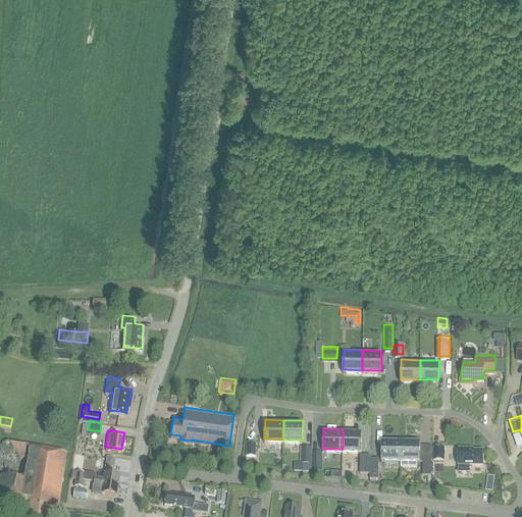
[(361,449),(362,429),(343,429),(343,449),(361,449)]
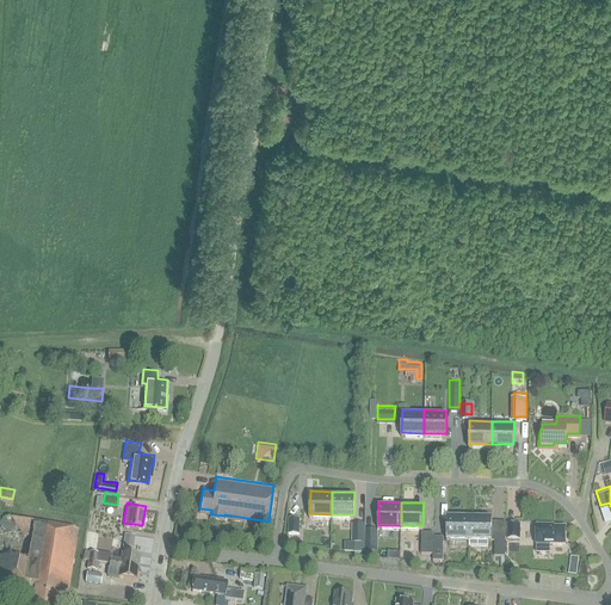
[(469,536),(469,513),(448,512),(446,536),(469,536)]
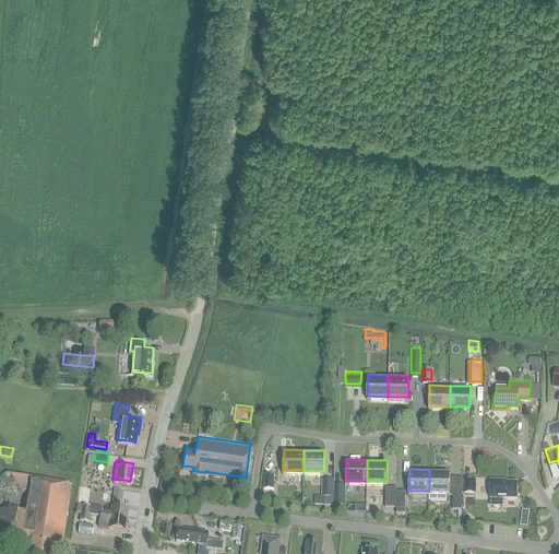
[(273,484),(273,470),(263,470),(263,484),(273,484)]
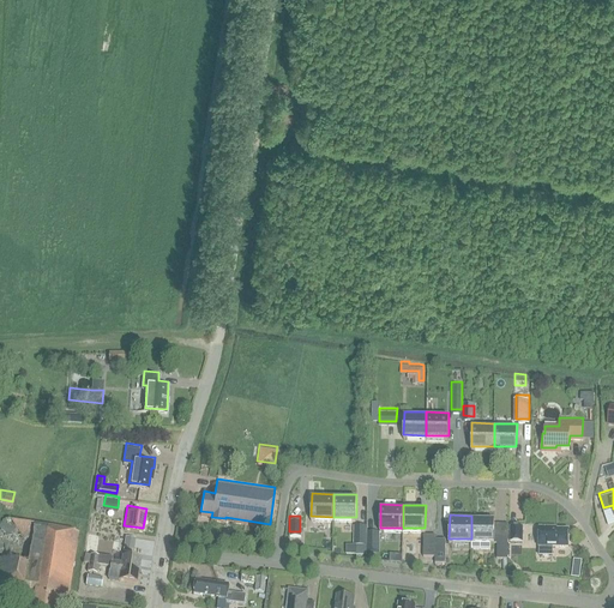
[(494,539),(494,516),(471,516),(471,539),(471,545),(491,545),(491,539),(494,539)]
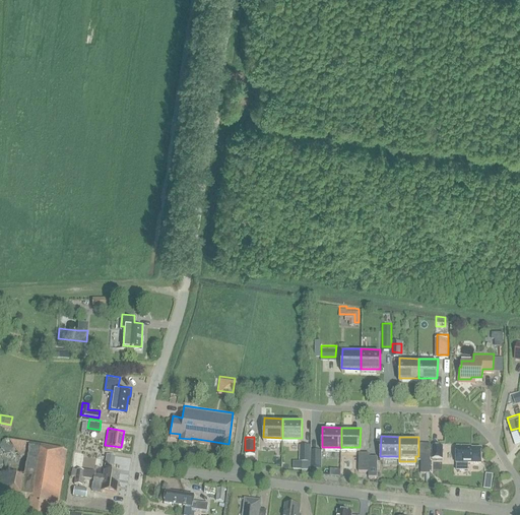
[(311,441),(300,441),(300,457),(301,457),(310,458),(310,457),(311,441)]
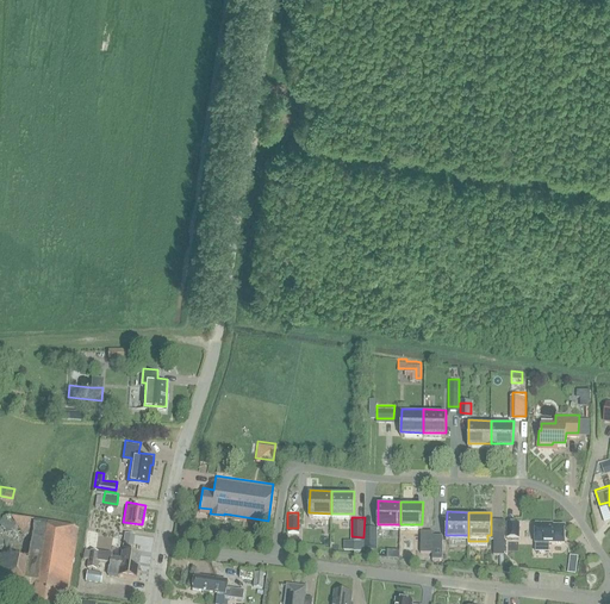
[(518,518),(506,518),(506,533),(518,533),(518,518)]
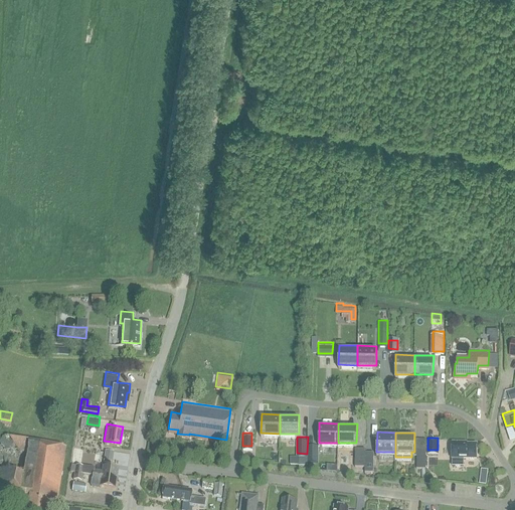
[(464,455),(477,455),(477,441),(461,441),(461,439),(452,439),(452,454),(464,455)]
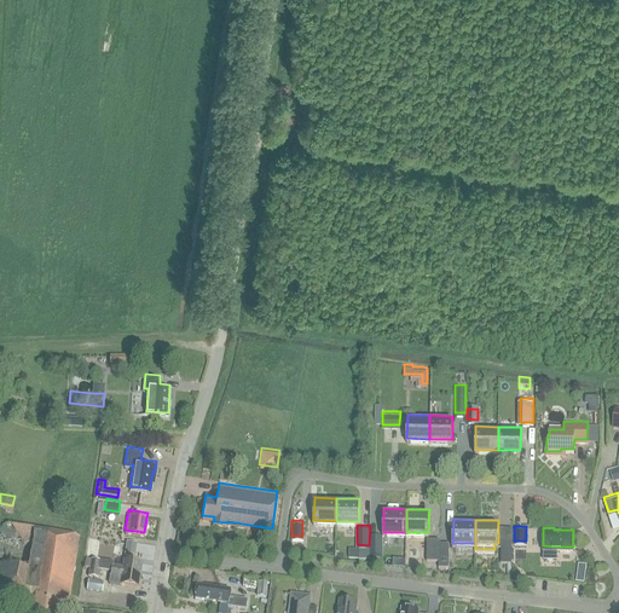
[(382,551),(383,532),(370,531),(370,550),(382,551)]
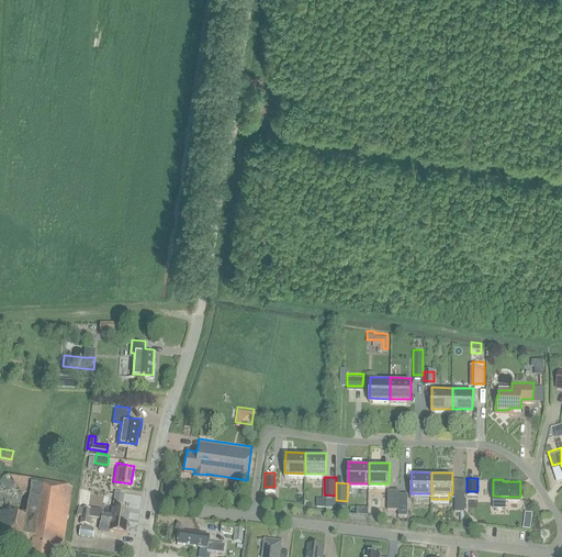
[(115,486),(114,499),(124,500),(125,487),(115,486)]
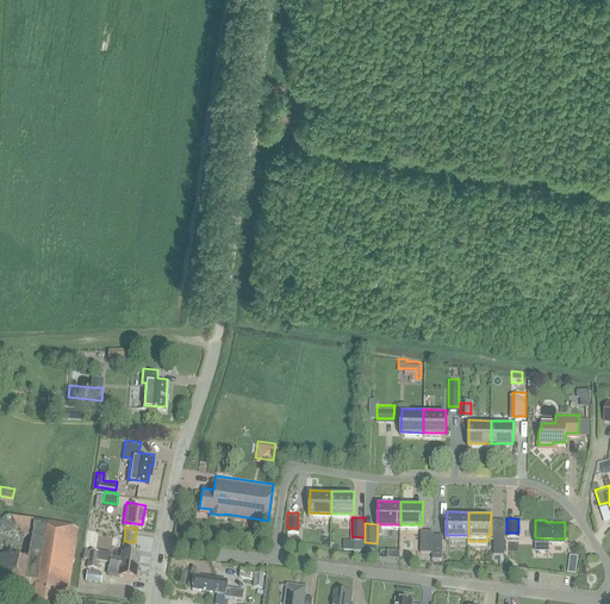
[(433,548),(433,531),(433,527),(421,527),(421,548),(433,548)]
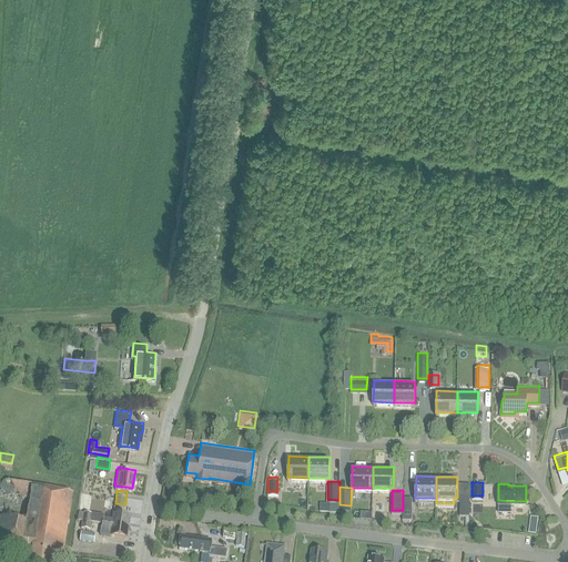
[(469,512),(469,490),(459,490),(459,512),(469,512)]
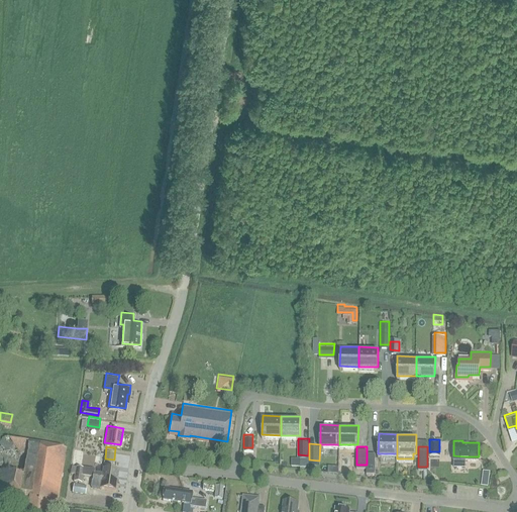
[(375,471),(375,450),(367,450),(367,465),(367,471),(375,471)]
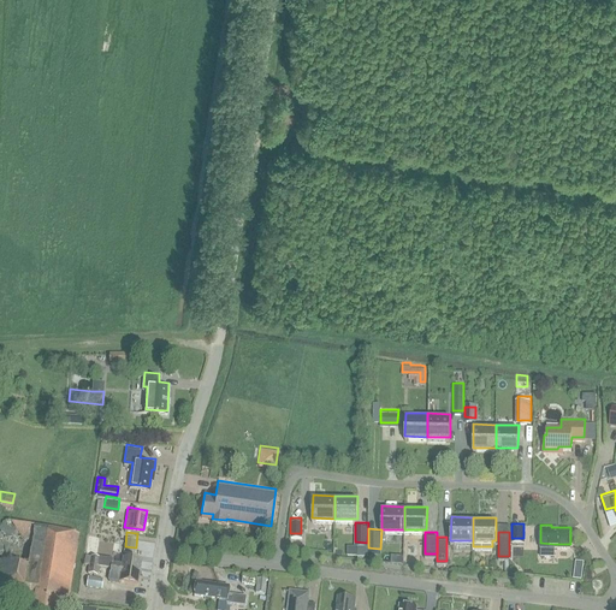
[(110,563),(140,568),(141,556),(123,552),(122,560),(111,557),(112,555),(100,554),(99,562),(110,563)]
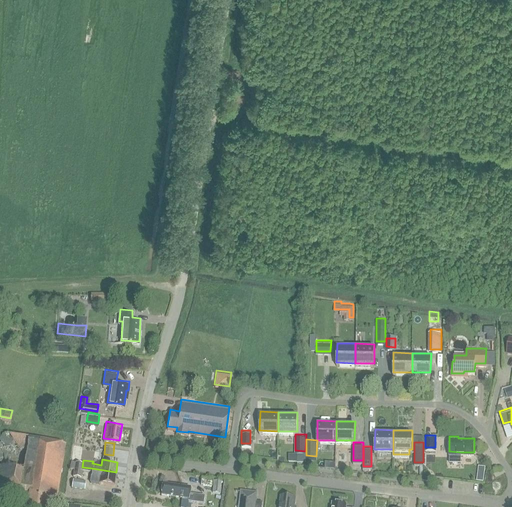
[(478,463),(476,477),(483,478),(485,463),(478,463)]
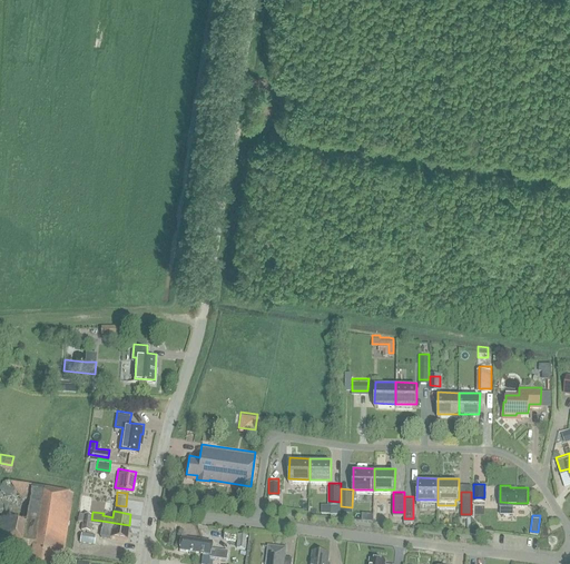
[(89,527),(90,520),(82,517),(81,526),(89,527)]
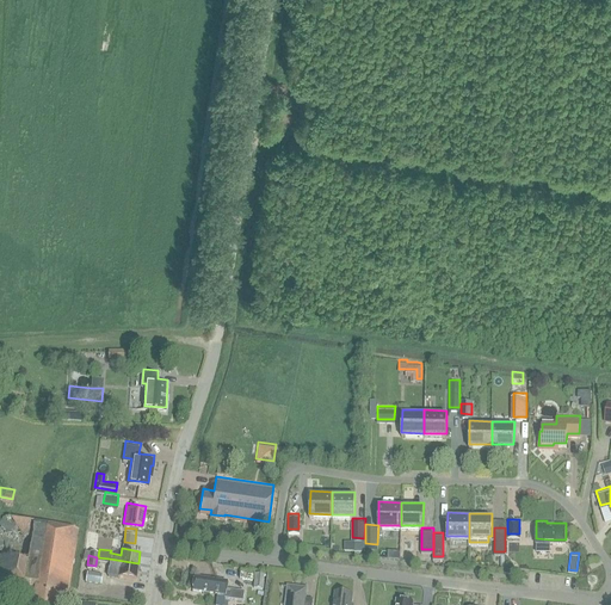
[(136,575),(139,563),(109,559),(109,565),(119,566),(118,573),(136,575)]
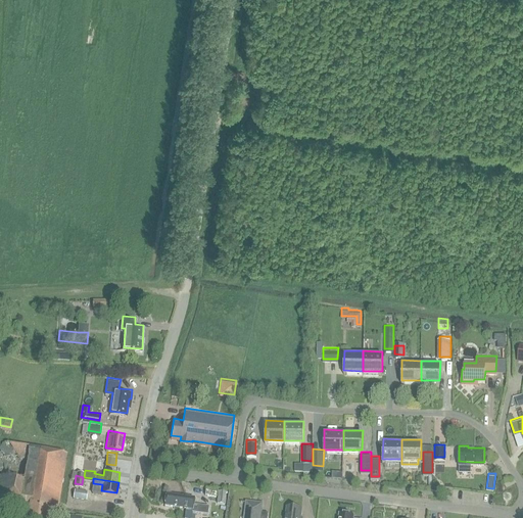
[(205,491),(216,492),(217,486),(206,484),(205,491)]
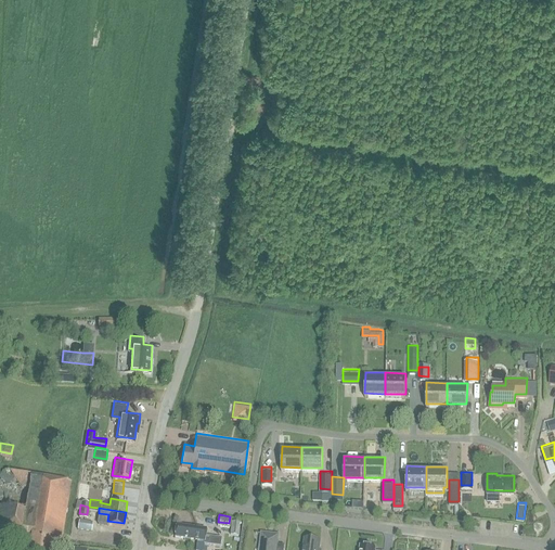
[(92,517),(79,515),(77,525),(91,527),(92,517)]
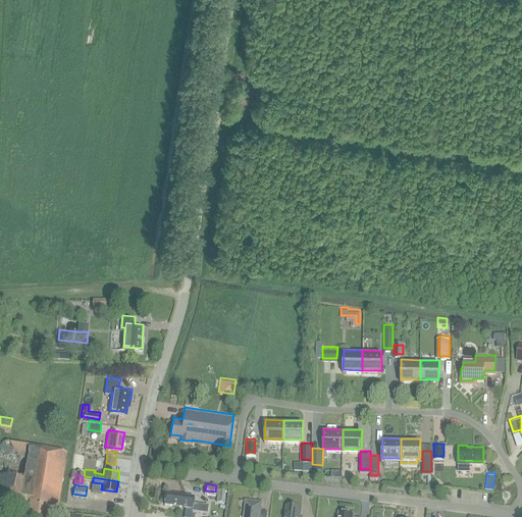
[(225,486),(217,485),(216,499),(224,500),(225,486)]
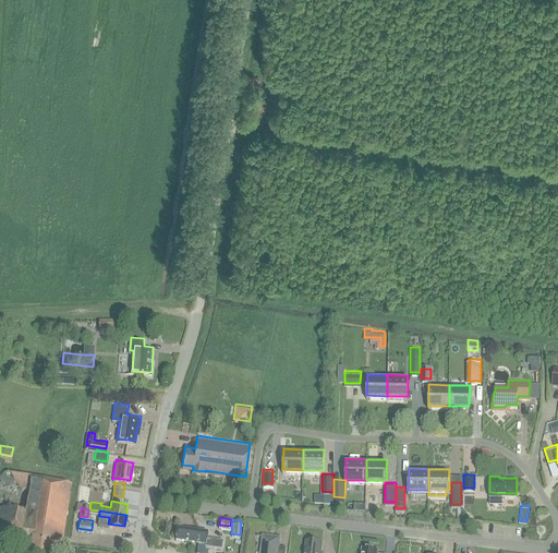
[(207,529),(178,525),(176,536),(205,540),(205,542),(221,545),(222,537),(206,535),(207,529)]
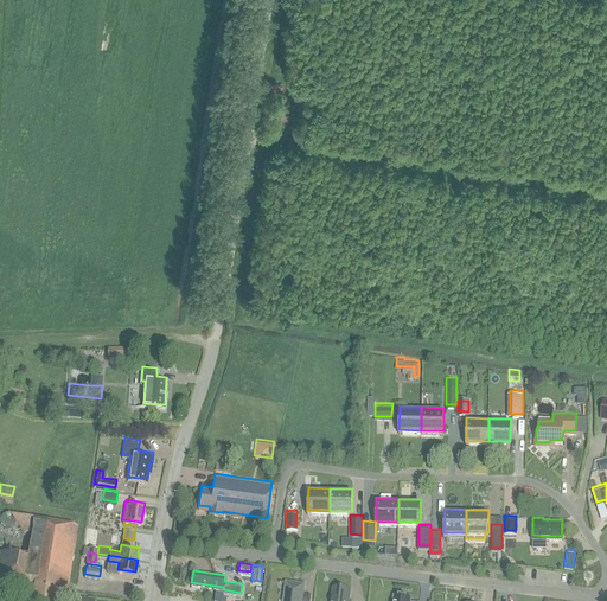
[(53,600),(57,584),(59,586),(61,582),(56,582),(57,581),(53,581),(53,579),(38,576),(38,577),(34,579),(34,581),(31,600),(53,600)]
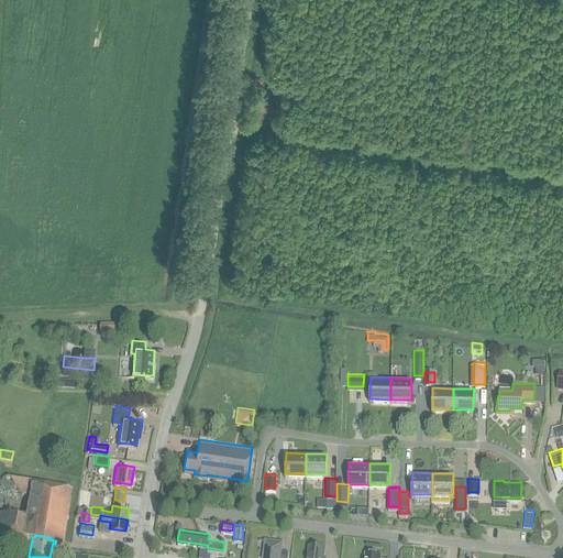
[(282,538),(265,536),(262,557),(287,557),(288,548),(280,547),(282,538)]
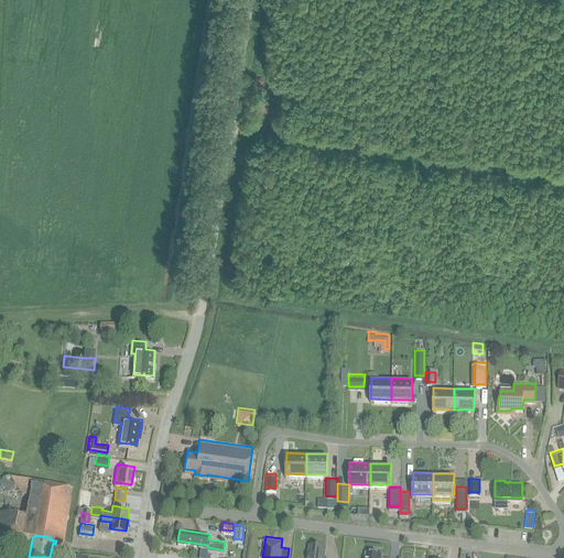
[(323,557),(325,544),(310,542),(307,557),(323,557)]
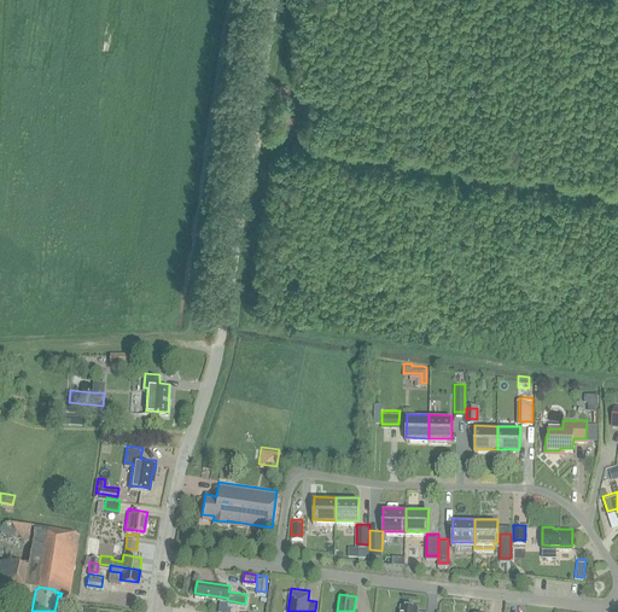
[(97,611),(99,604),(86,601),(83,611),(97,611)]
